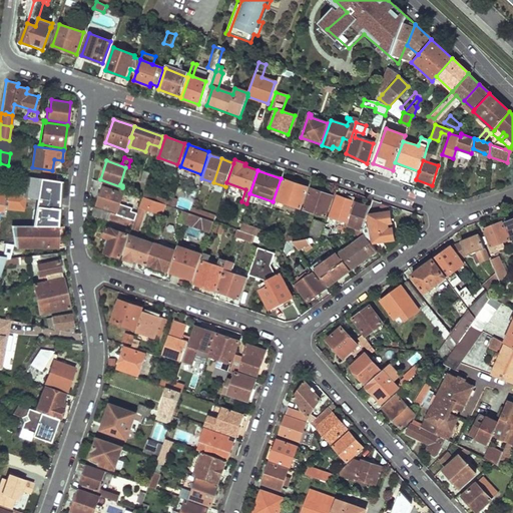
[(146,183),(149,174),(143,171),(140,181),(146,183)]
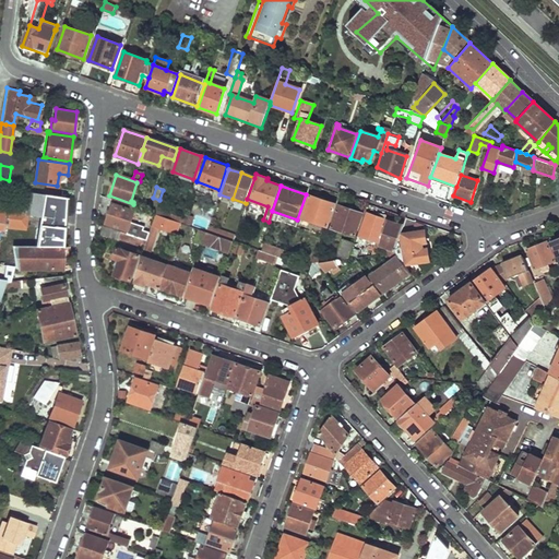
[(61,247),(63,198),(25,191),(22,214),(26,215),(40,216),(36,246),(61,247)]
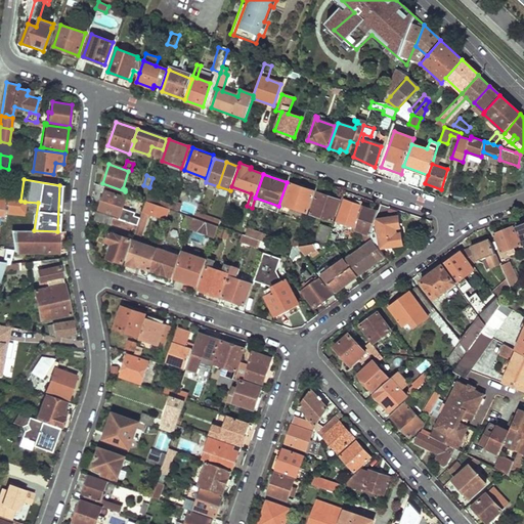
[(306,213),(314,191),(290,182),(282,205),(306,213)]
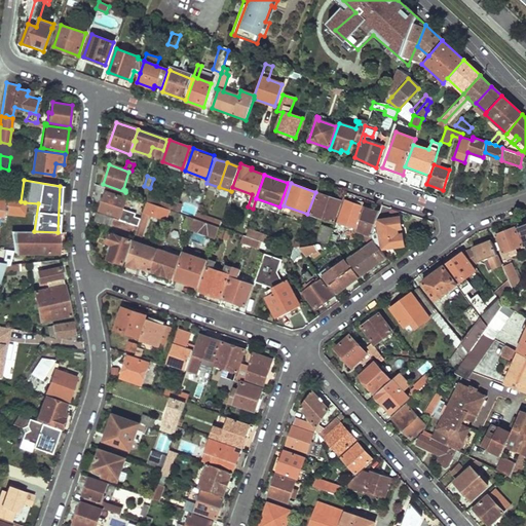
[(120,218),(126,198),(106,191),(107,188),(94,184),(94,191),(104,194),(99,211),(120,218)]
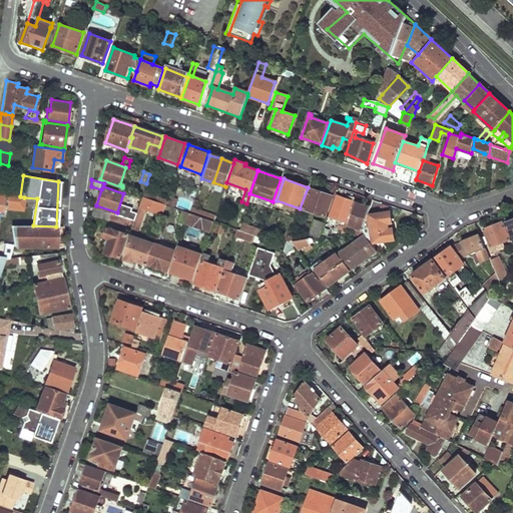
[(325,216),(333,195),(312,188),(305,209),(325,216)]
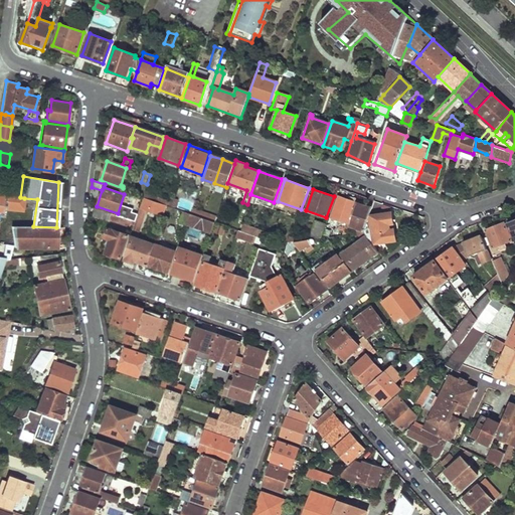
[(23,208),(24,198),(20,197),(7,195),(5,206),(23,208)]
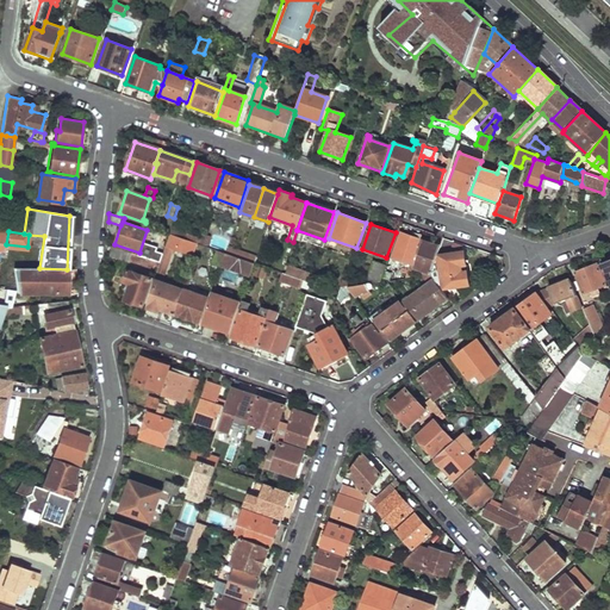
[(415,265),(422,241),(399,232),(392,256),(410,263),(415,265)]
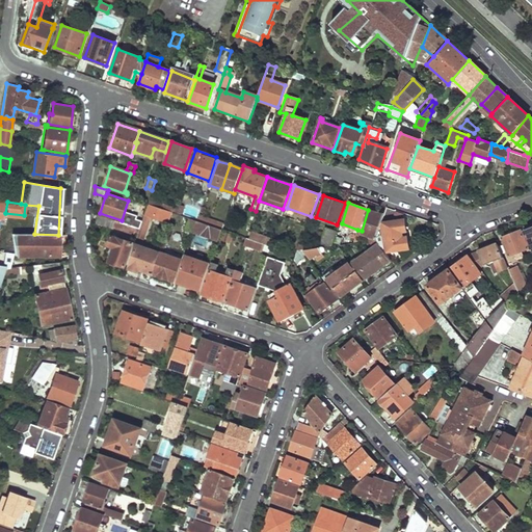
[(168,223),(171,212),(160,209),(147,204),(143,214),(141,221),(138,230),(137,233),(135,238),(139,239),(143,228),(147,229),(151,216),(168,223)]
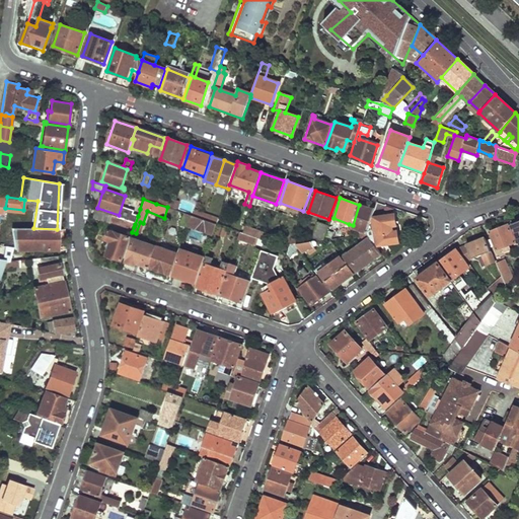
[(167,207),(169,203),(158,199),(156,204),(167,207)]
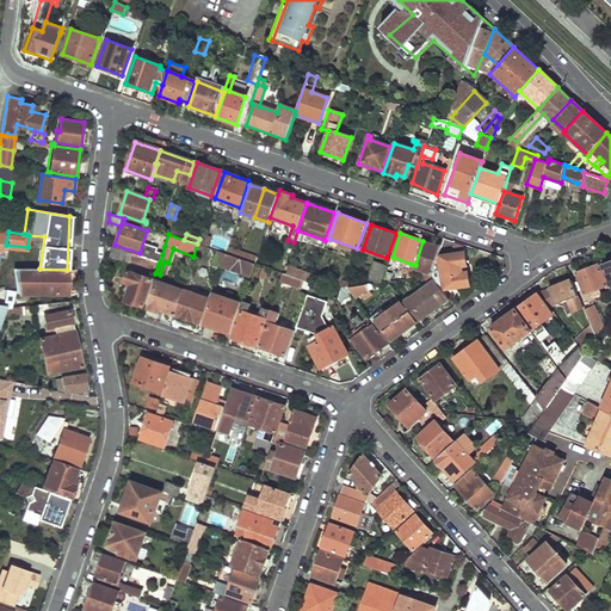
[(437,259),(440,247),(423,241),(415,265),(423,267),(423,271),(421,277),(423,276),(431,276),(432,273),(437,259)]
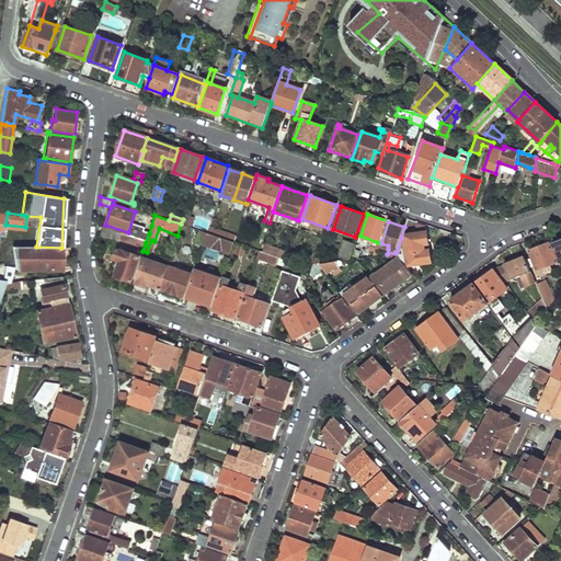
[(115,240),(118,232),(102,227),(99,235),(115,240)]
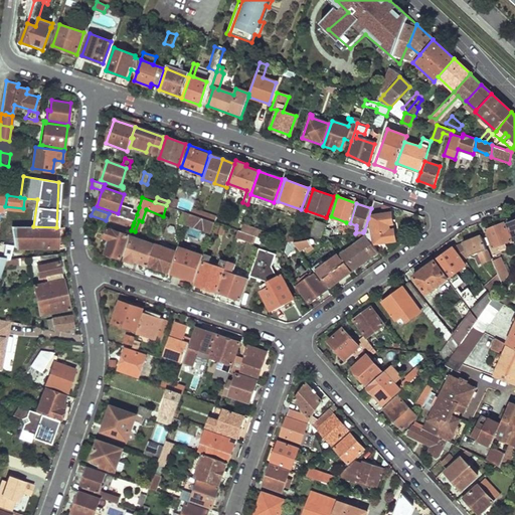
[(187,223),(190,214),(184,212),(181,221),(187,223)]
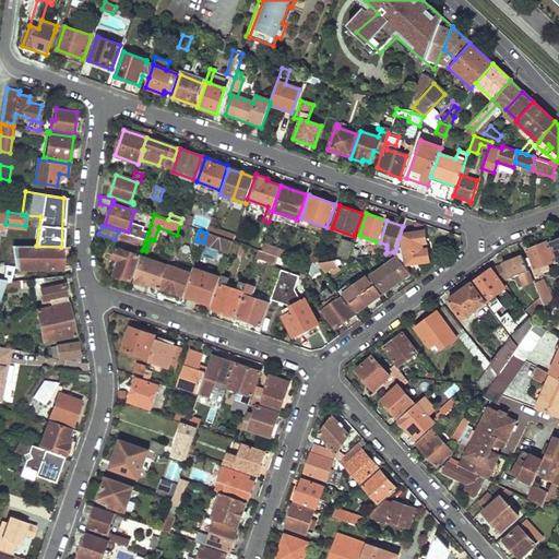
[(145,241),(149,233),(143,232),(142,234),(138,235),(137,238),(145,241)]
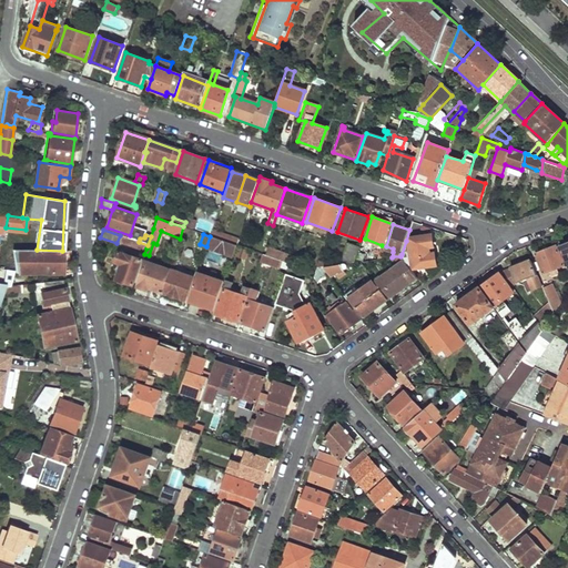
[(433,247),(430,235),(408,237),(407,241),(406,241),(402,254),(404,253),(406,260),(411,260),(413,269),(423,267),(424,270),(426,270),(426,266),(435,265),(434,253),(429,254),(427,247),(433,247)]
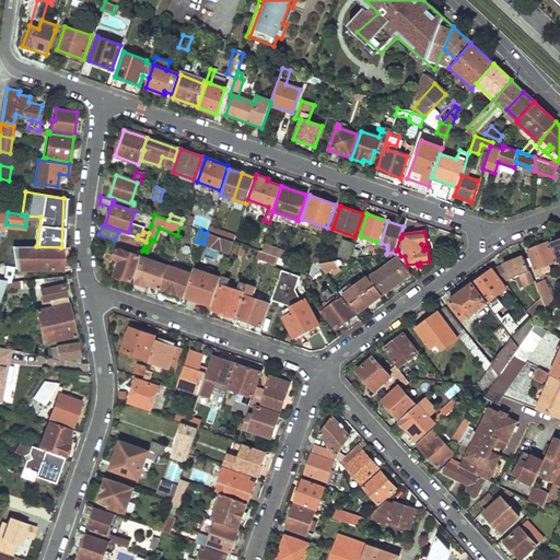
[(144,245),(146,242),(137,238),(123,233),(120,238),(140,246),(141,244),(144,245)]
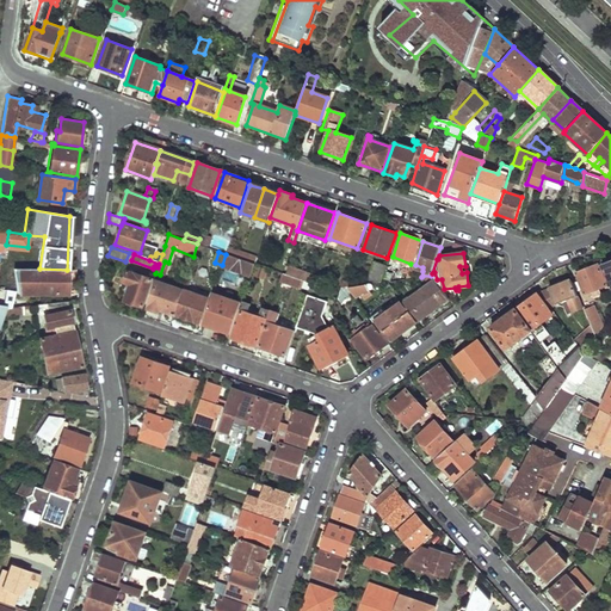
[(250,277),(254,264),(248,263),(230,255),(226,254),(222,265),(215,285),(218,287),(226,269),(250,277)]
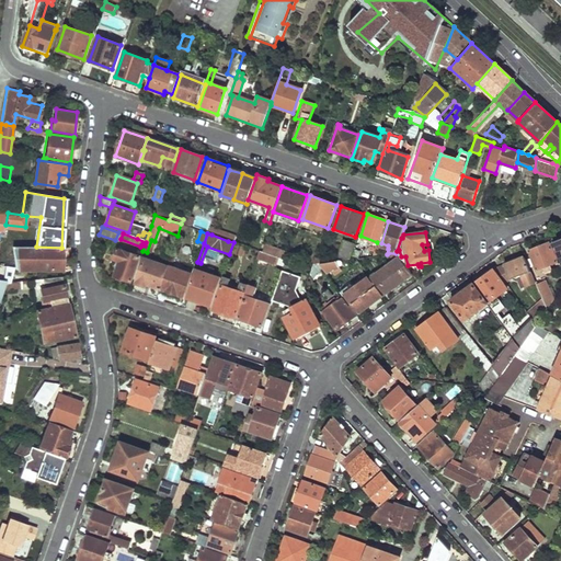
[(348,260),(354,245),(342,241),(335,261),(341,261),(348,260)]
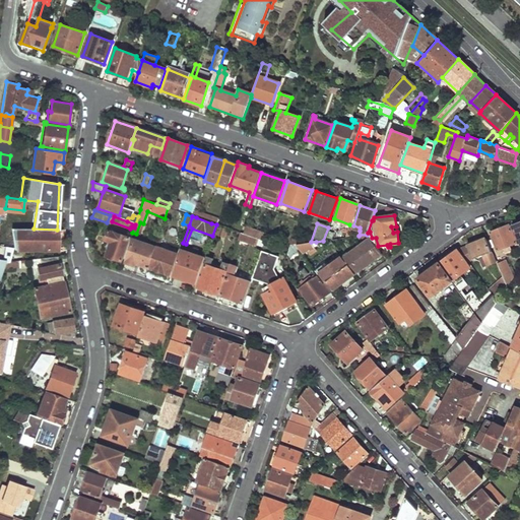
[(497,251),(516,244),(509,225),(490,233),(497,251)]
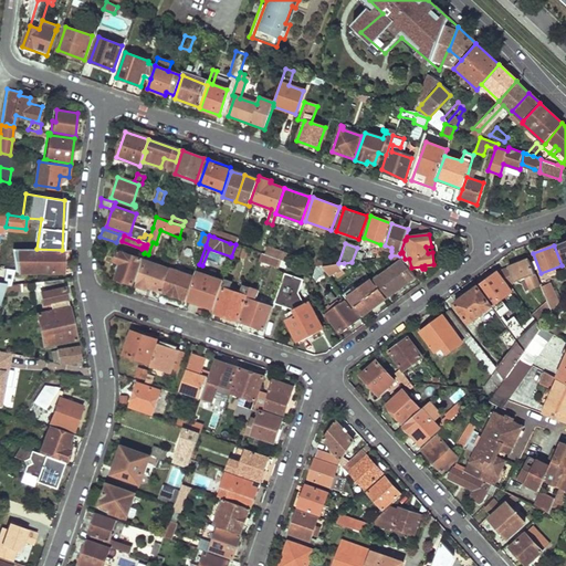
[(268,248),(265,254),(287,262),(290,255),(268,248)]
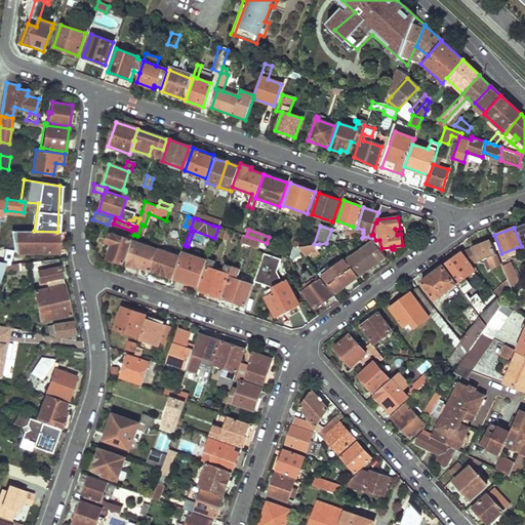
[(57,252),(57,232),(34,231),(11,231),(15,252),(57,252)]
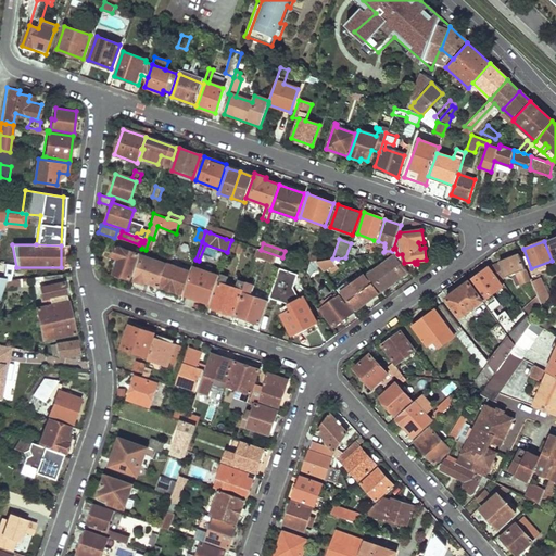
[(129,279),(138,254),(116,247),(113,256),(117,258),(113,274),(129,279)]
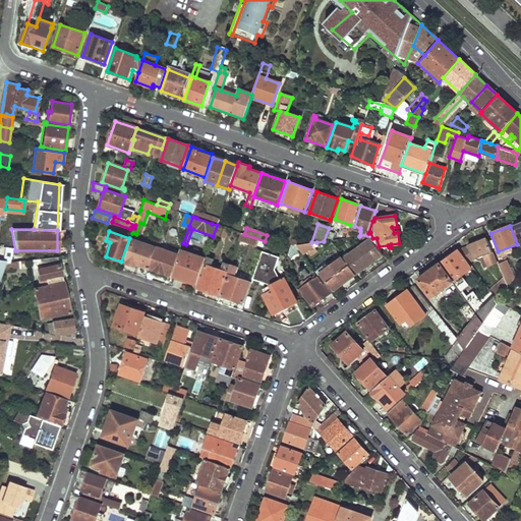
[(169,276),(176,255),(158,248),(163,234),(160,233),(155,247),(148,269),(169,276)]
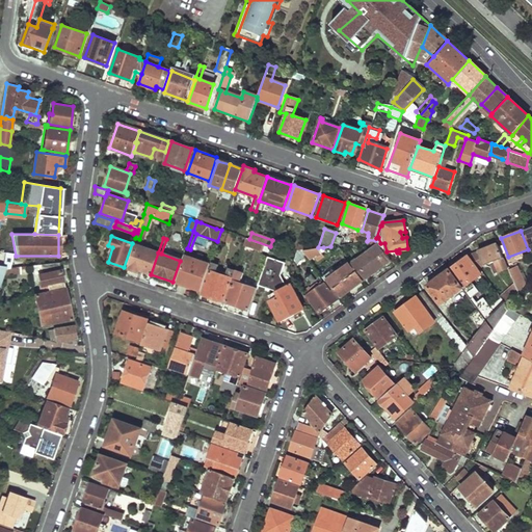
[(249,239),(245,238),(244,244),(268,251),(270,246),(249,239)]
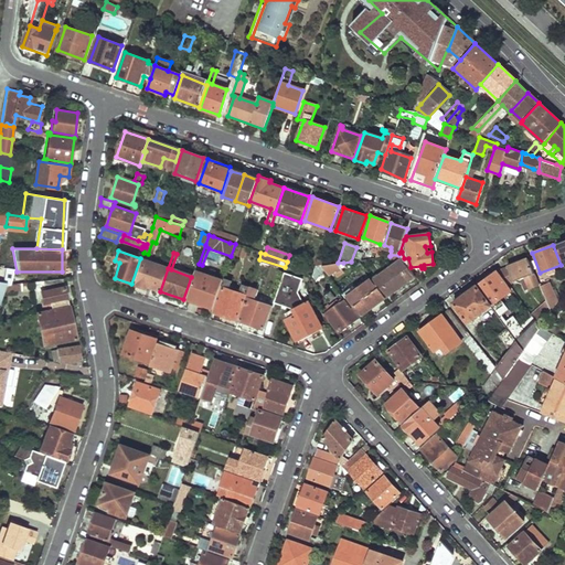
[(385,297),(414,276),(400,254),(398,255),(391,255),(396,263),(373,280),(379,288),(385,297)]
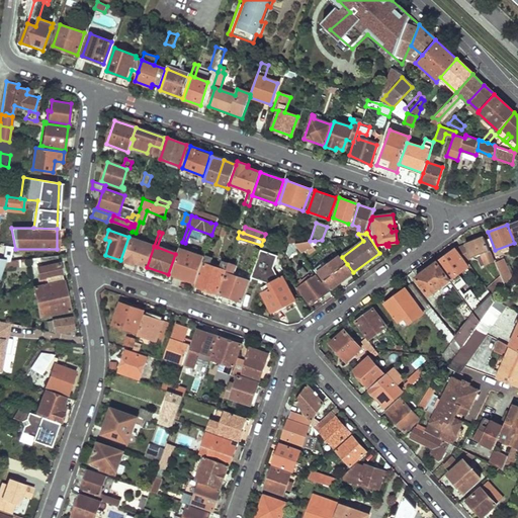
[(147,267),(154,246),(133,239),(124,262),(134,265),(135,263),(147,267)]
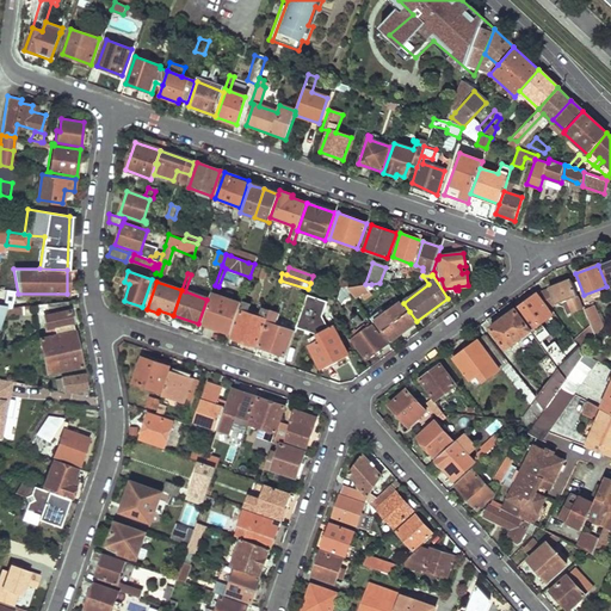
[(572,282),(539,294),(550,308),(565,303),(568,314),(581,309),(572,282)]
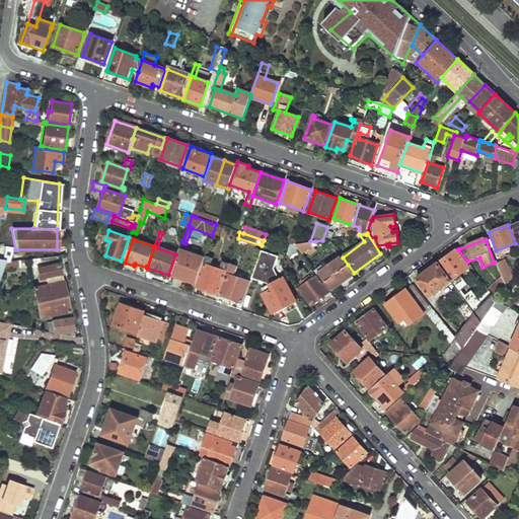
[(317,243),(315,241),(310,241),(299,243),(295,244),(299,250),(302,253),(313,245),(316,244),(317,243)]
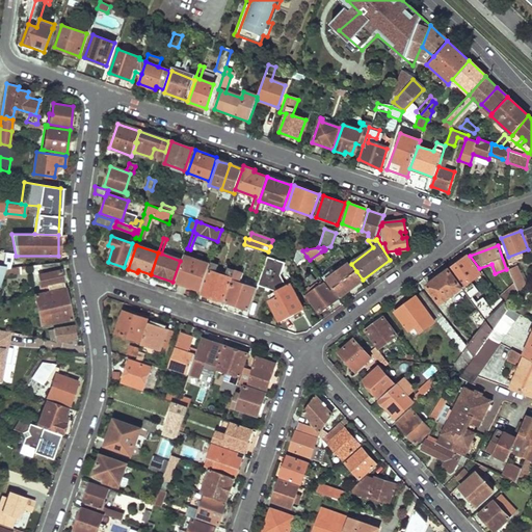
[(299,261),(307,257),(302,250),(296,250),(295,256),(299,261)]
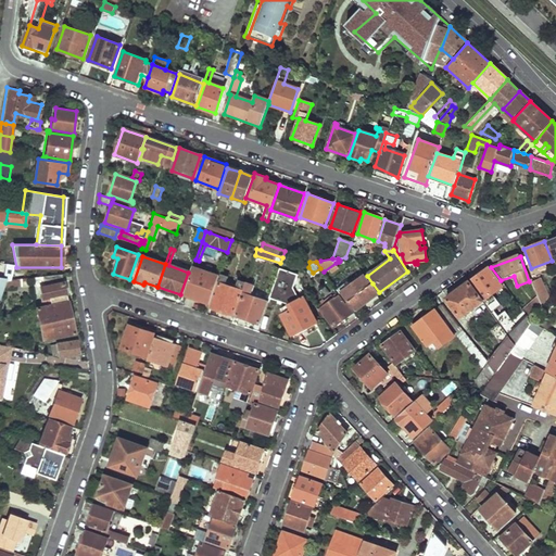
[(209,305),(218,277),(193,267),(184,295),(209,305)]
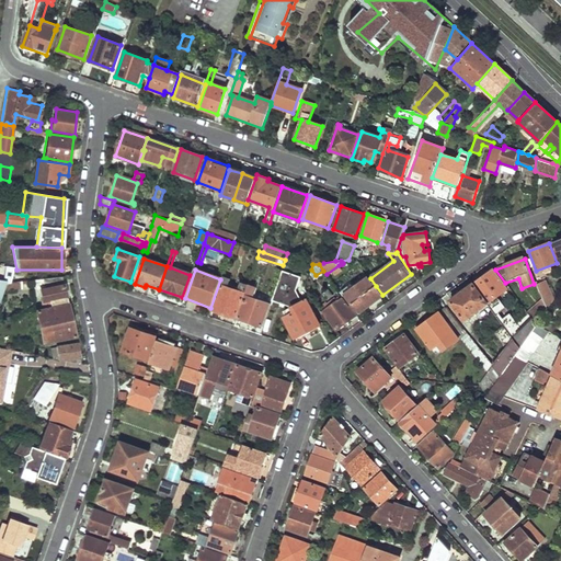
[(519,348),(536,324),(529,315),(523,320),(527,325),(522,330),(497,297),(507,290),(492,270),(472,284),(487,304),(496,316),(503,327),(511,335),(514,340),(519,348)]
